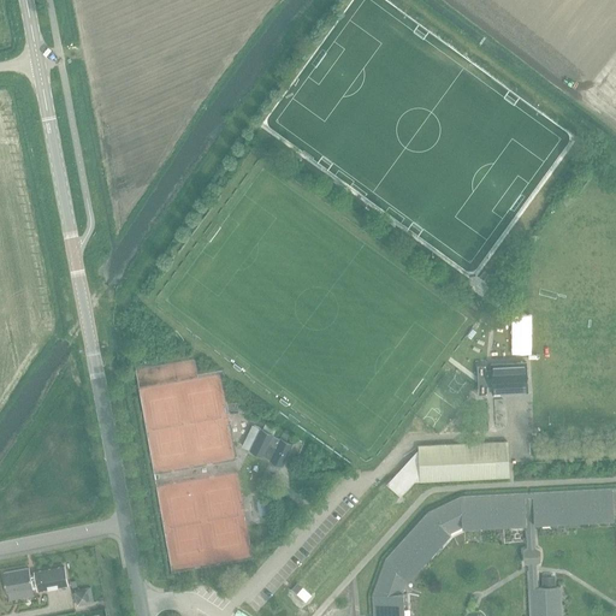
[(490,365),(491,394),(526,391),(525,362),(490,365)]
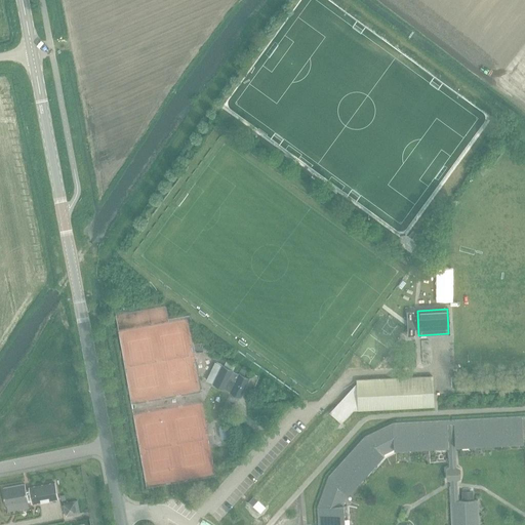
[(204,354),(205,346),(197,346),(196,361),(203,361),(203,354),(204,354)]
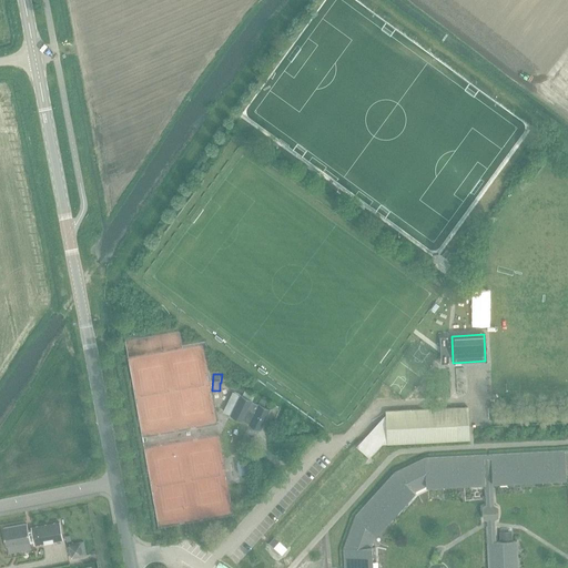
[(185,413),(186,421),(217,417),(214,386),(199,388),(200,401),(186,403),(186,407),(191,406),(192,412),(185,413)]
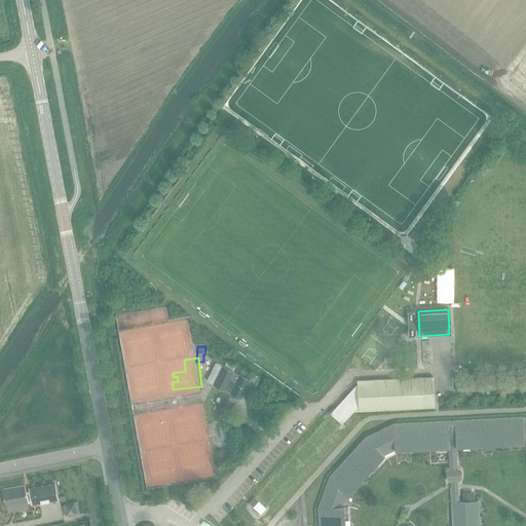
[(238,374),(233,372),(235,366),(226,362),(224,367),(222,366),(213,384),(224,389),(230,391),(229,392),(240,398),(250,379),(238,374)]
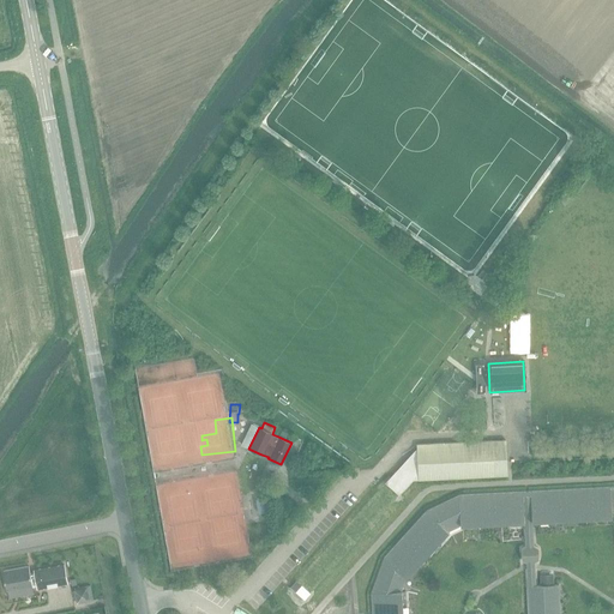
[(385,483),(399,495),(413,480),(506,475),(505,439),(416,444),(417,447),(385,483)]
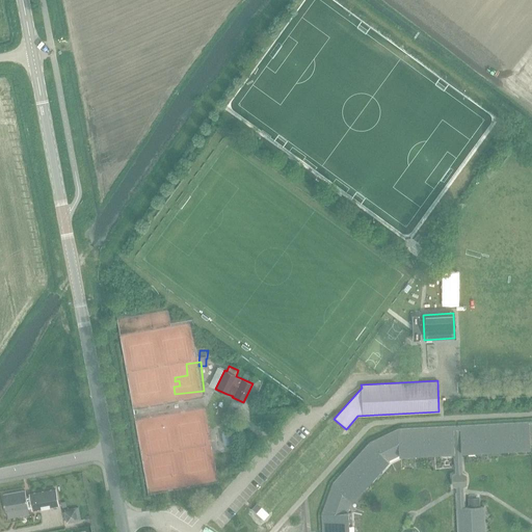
[(461,452),(530,449),(530,447),(531,446),(531,422),(398,429),(369,443),(333,483),(322,514),(322,531),(484,531),(484,506),(463,507),(462,487),(467,485),(467,475),(462,473),(461,452)]
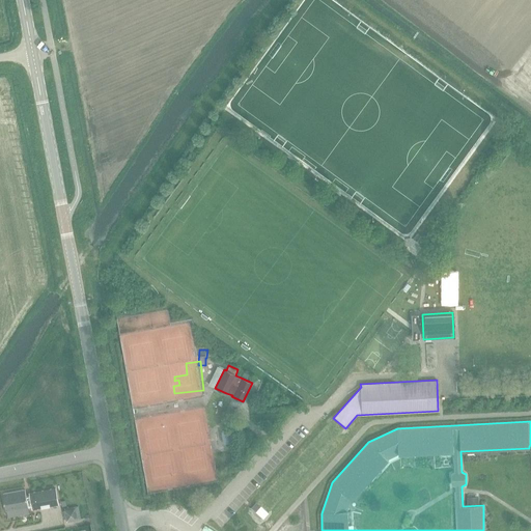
[(5,511),(18,508),(19,514),(29,513),(28,507),(32,506),(32,509),(58,504),(55,487),(29,493),(30,495),(26,496),(25,490),(2,494),(5,511)]
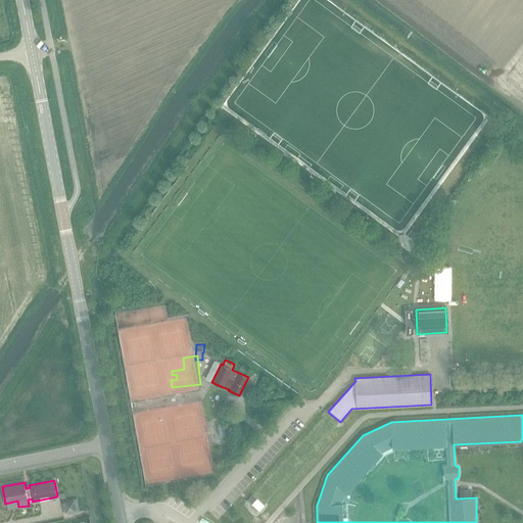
[(474,497),(473,487),(461,488),(462,498),(474,497)]
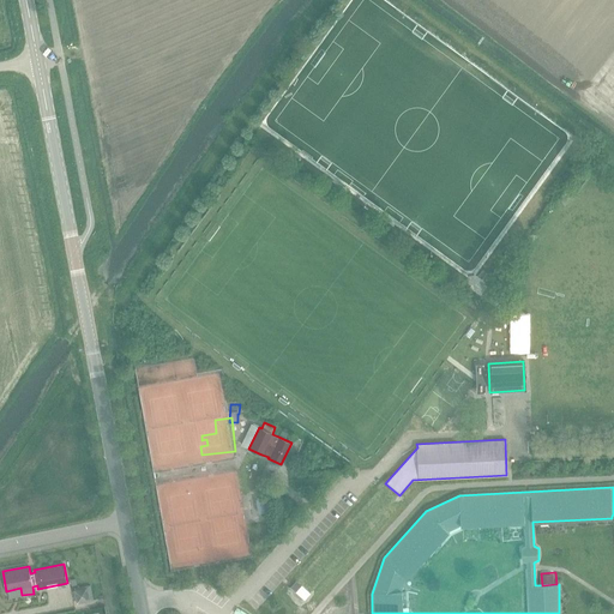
[(311,595),(317,589),(308,579),(301,587),(311,595)]
